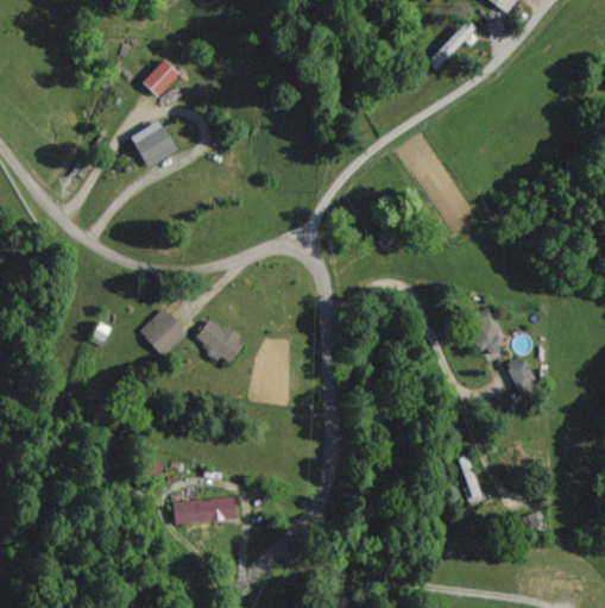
[(487,0),(508,13),(517,0),(487,0)]
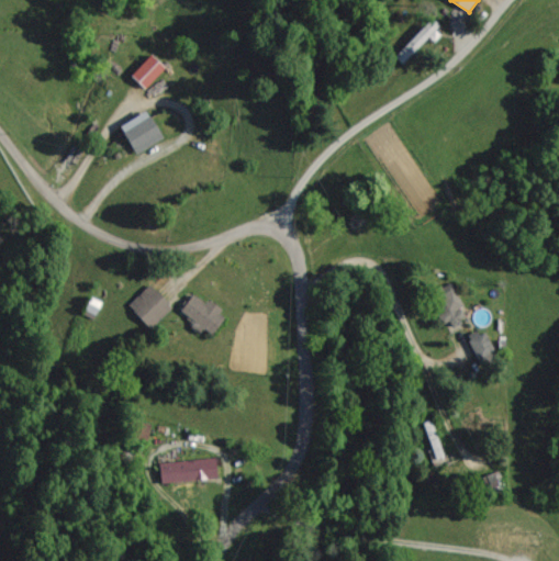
[(131,75),(145,89),(165,69),(152,55),(131,75)]
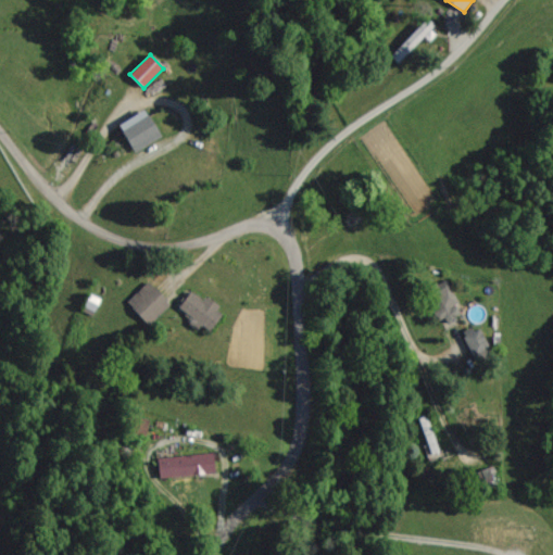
[(118,124),(135,152),(162,138),(146,110),(118,124)]
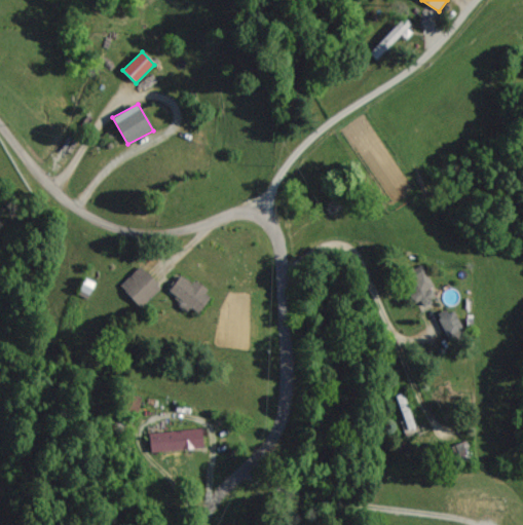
[(416,293),(410,296),(414,303),(421,300),(423,305),(439,297),(422,265),(407,273),(416,293)]
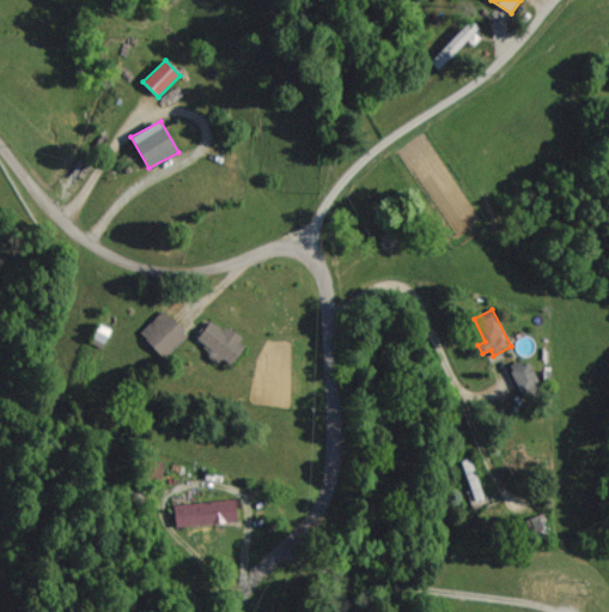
[(189,337),(165,310),(140,334),(165,359),(189,337)]
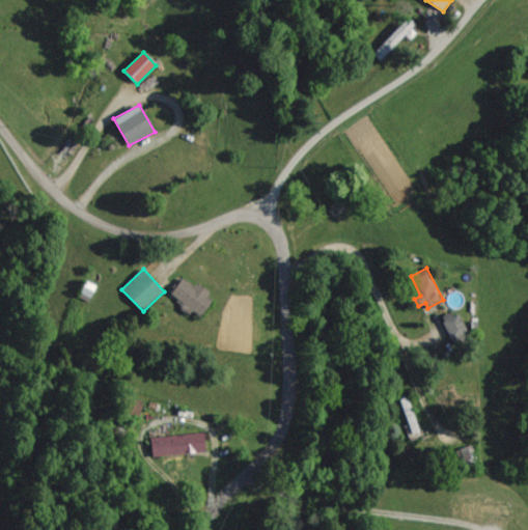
[(200,317),(215,298),(197,285),(195,287),(183,278),(170,296),(200,317)]
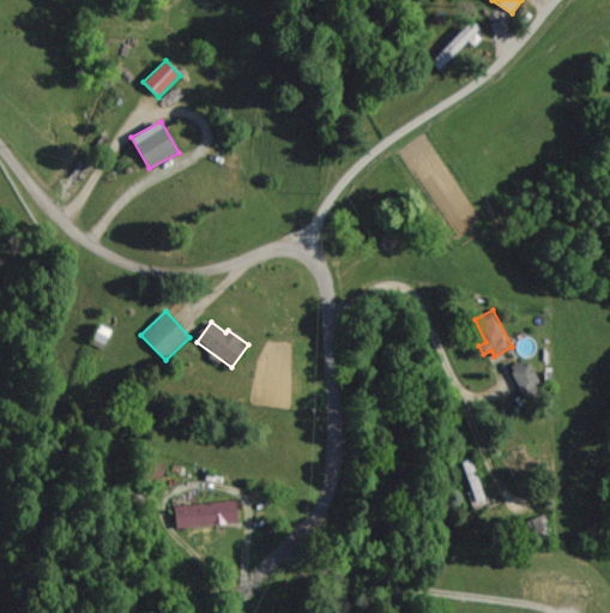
[(102,326),(94,337),(103,344),(112,334),(102,326)]
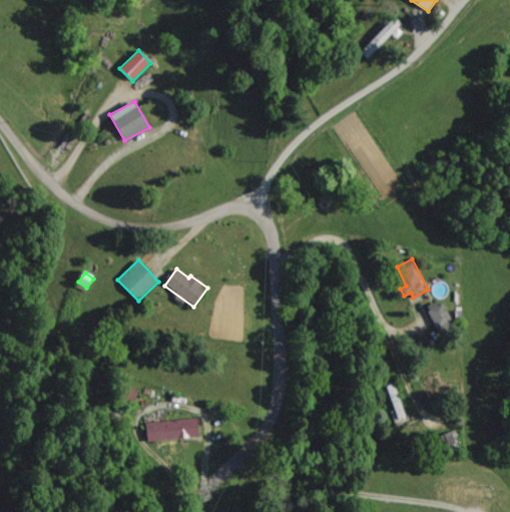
[(437,330),(453,322),(443,301),(427,309),(437,330)]
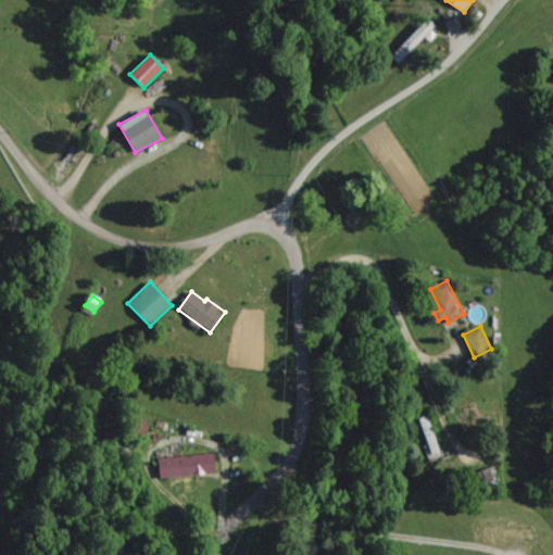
[(147,438),(150,420),(134,417),(130,436),(147,438)]
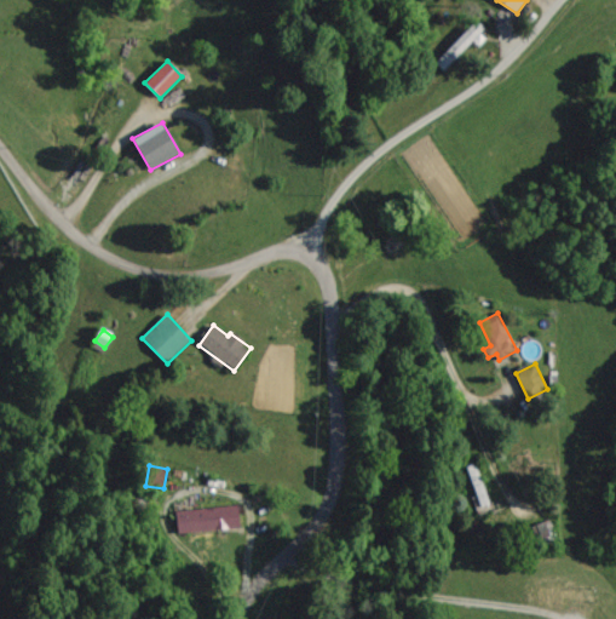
[(241,531),(240,508),(177,510),(178,533),(241,531)]
